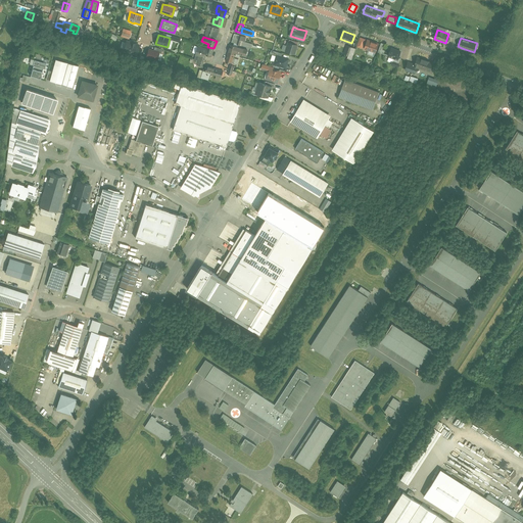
[(245,42),(238,40),(237,44),(251,48),(252,44),(245,42)]
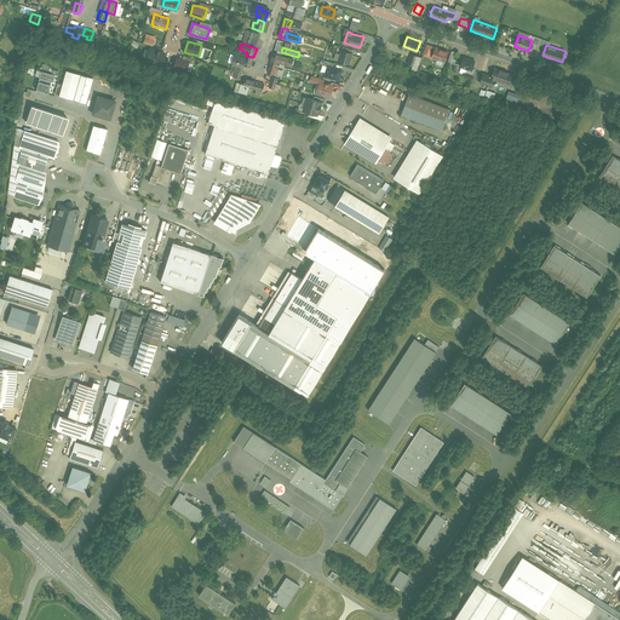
[(448,52),(436,47),(432,58),(437,59),(445,62),(448,52)]
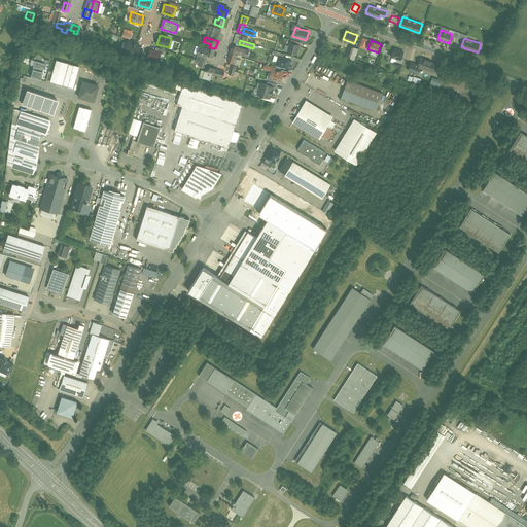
[(140,45),(128,41),(125,50),(137,55),(139,48),(140,45)]
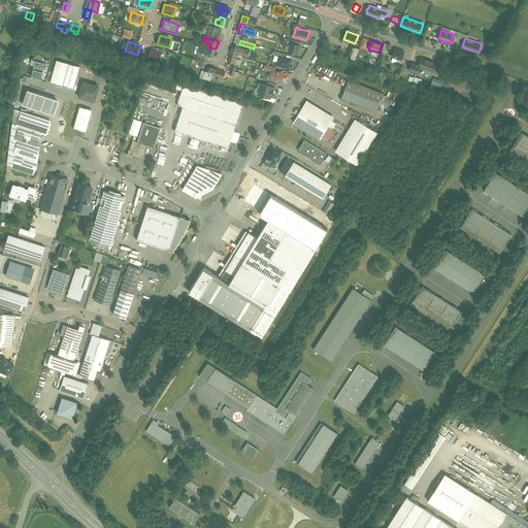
[(295,43),(292,42),(292,43),(291,43),(290,46),(290,47),(289,52),(297,55),(299,48),(299,50),(300,45),(295,43)]
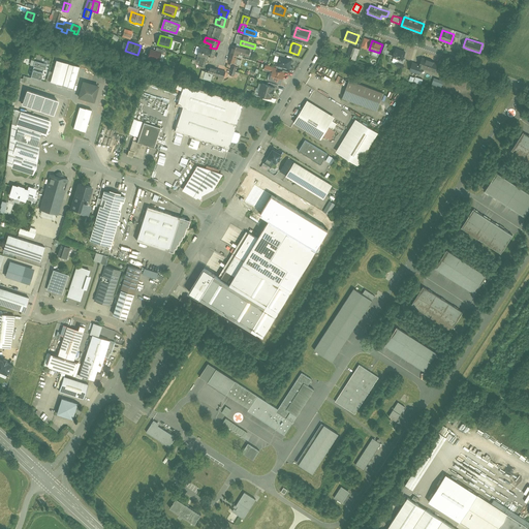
[(392,53),(386,52),(387,44),(384,43),(382,54),(391,56),(392,53)]
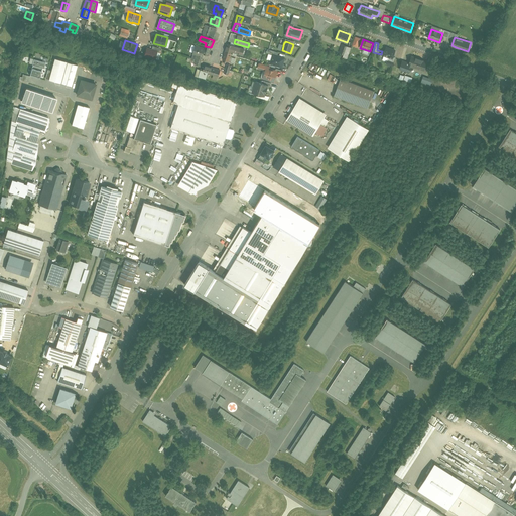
[(234,46),(228,44),(226,52),(231,54),(232,51),(234,46)]
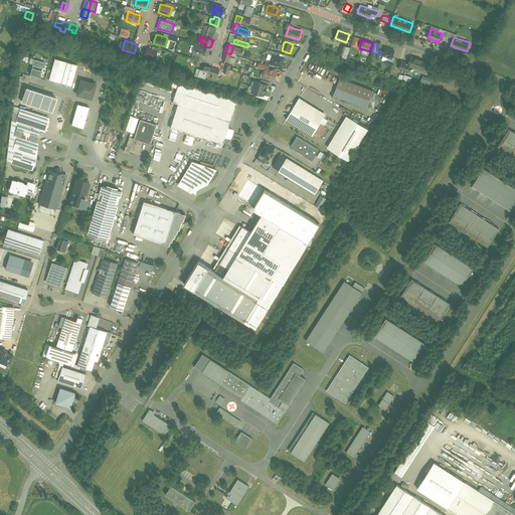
[(347,46),(342,44),(339,52),(344,54),(347,46)]
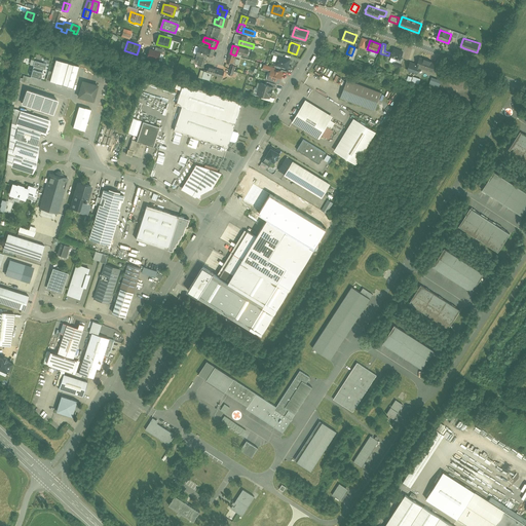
[(209,49),(199,47),(197,54),(200,55),(207,58),(208,55),(213,57),(216,48),(215,48),(209,47),(209,49)]
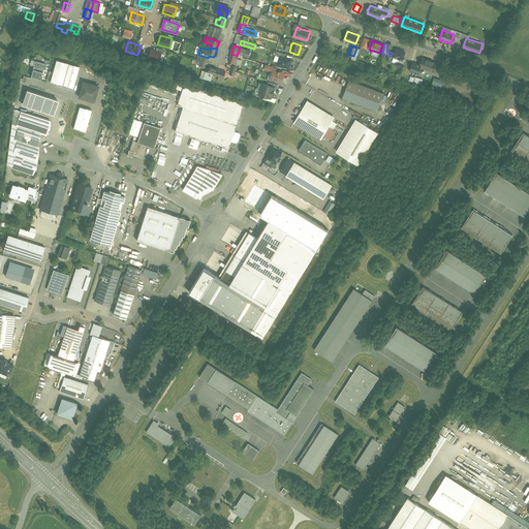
[(250,51),(240,48),(238,53),(249,56),(250,51)]
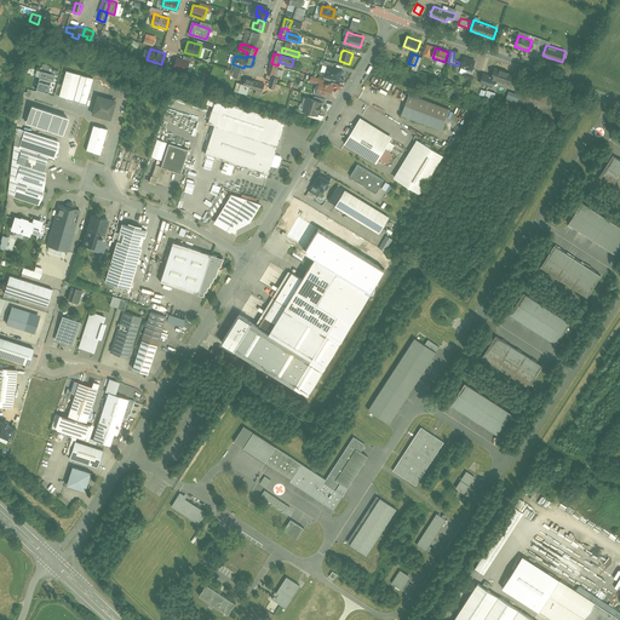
[(475,61),(464,57),(460,67),(466,69),(471,70),(472,68),(475,61)]
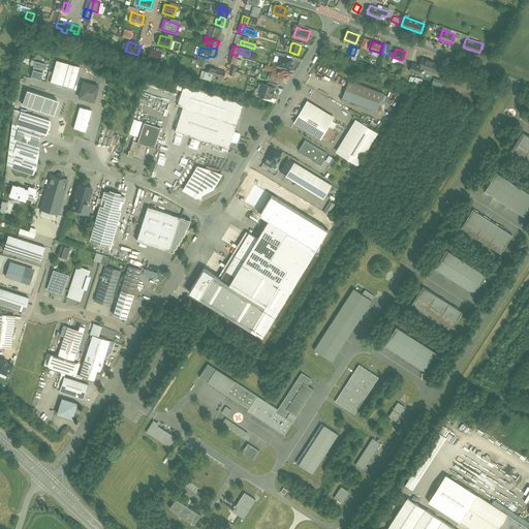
[(156,51),(151,50),(148,57),(159,60),(161,53),(156,51)]
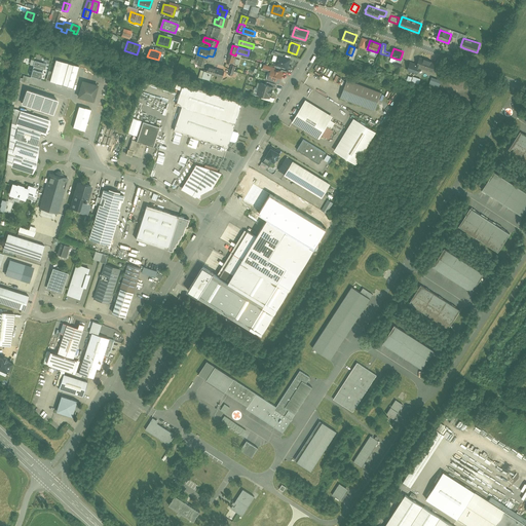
[(235,55),(230,53),(227,62),(233,63),(234,58),(235,55)]
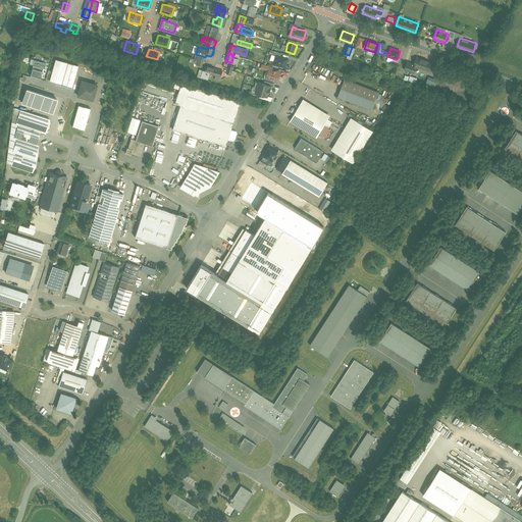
[(281,56),(276,55),(276,56),(274,64),(285,67),(289,59),(281,56)]
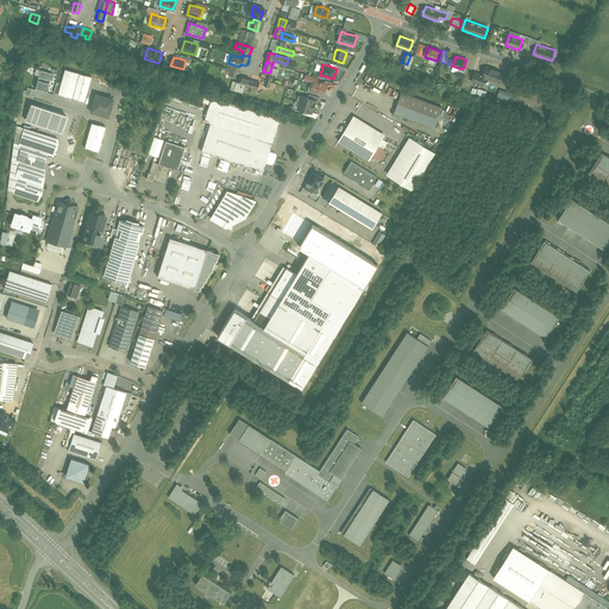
[(484,75),(476,73),(472,81),(483,85),(485,77),(501,82),(504,73),(487,67),(484,75)]
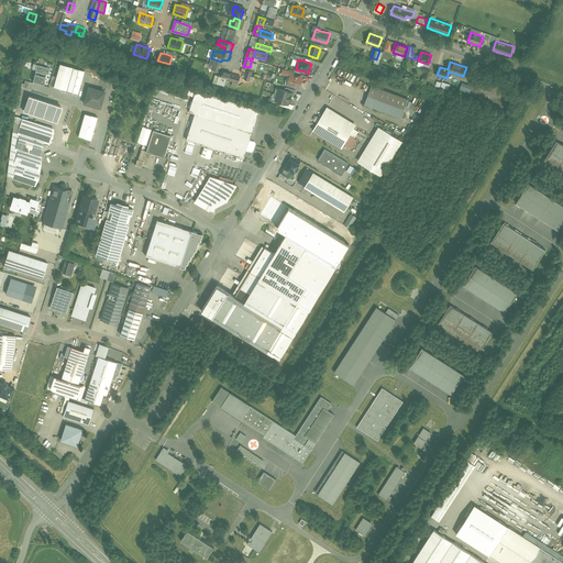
[(36,70),(33,81),(43,85),(46,74),(48,75),(50,68),(37,65),(35,70),(36,70)]
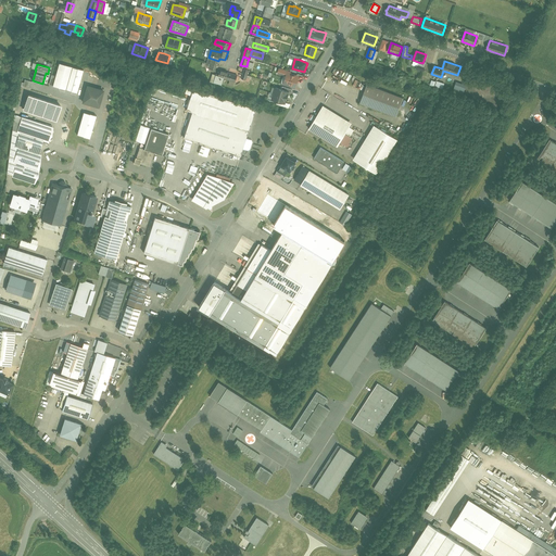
[(72,67),(59,64),(53,86),(65,89),(72,67)]
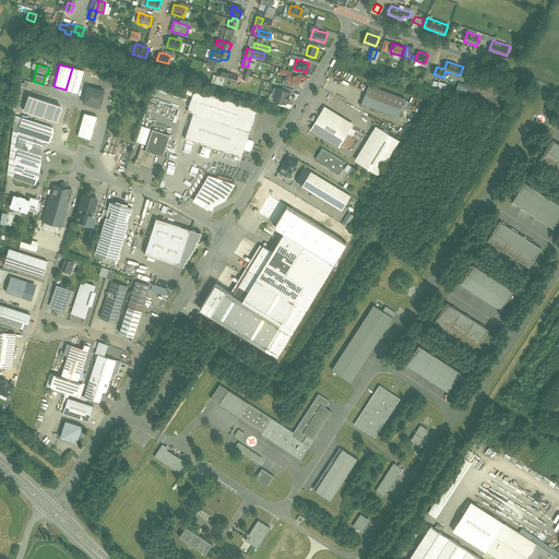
[(83,71),(72,68),(66,90),(76,93),(83,71)]
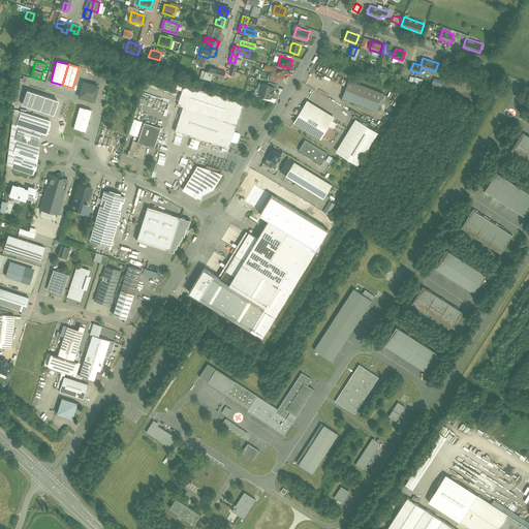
[(210,67),(208,72),(206,71),(204,78),(212,80),(213,74),(216,75),(218,69),(210,67)]
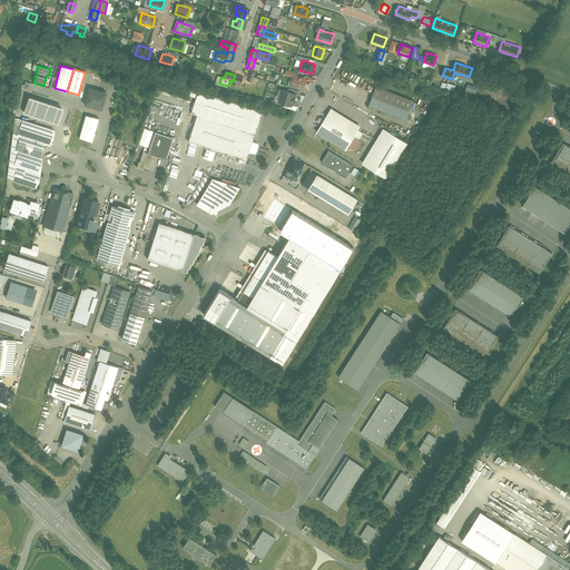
[(297,76),(295,76),(295,77),(292,86),(303,89),(305,80),(303,80),(303,78),(297,76)]
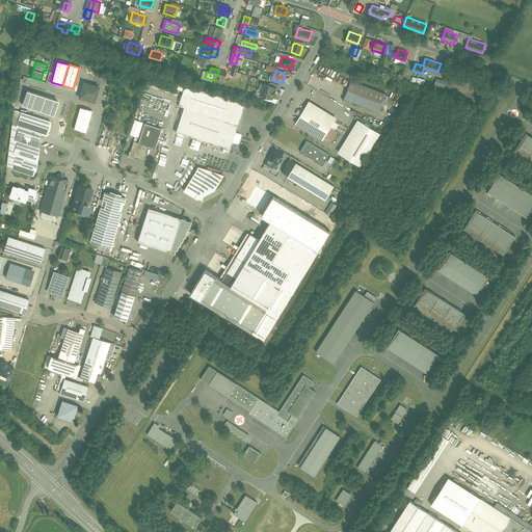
[(22,79),(21,79),(20,82),(29,84),(31,78),(23,76),(22,79)]
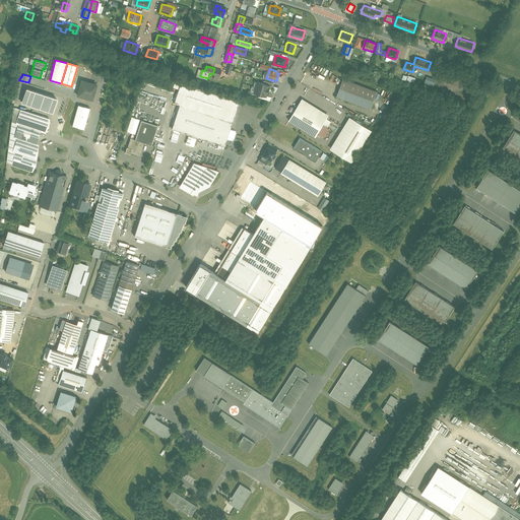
[(377,91),(343,79),(337,95),(371,109),(377,91)]
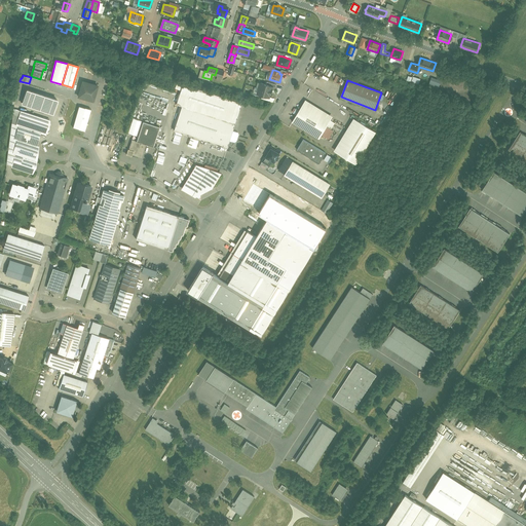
[(98,85),(83,81),(78,97),(94,101),(98,85)]
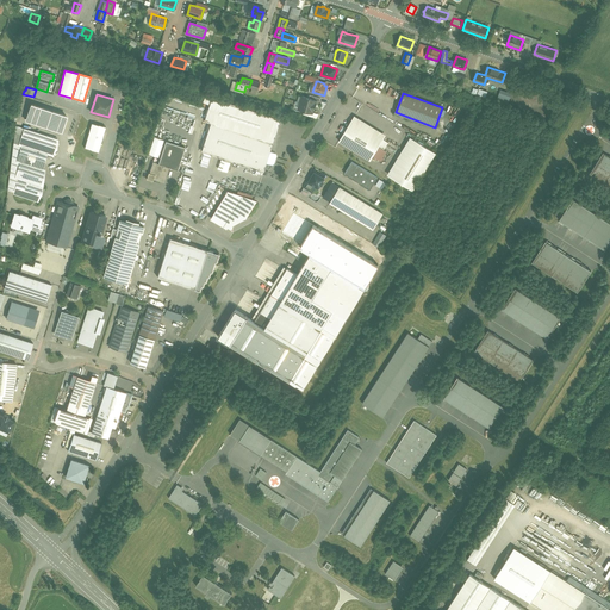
[(281,119),(212,97),(205,120),(211,123),(211,122),(274,143),(281,119)]
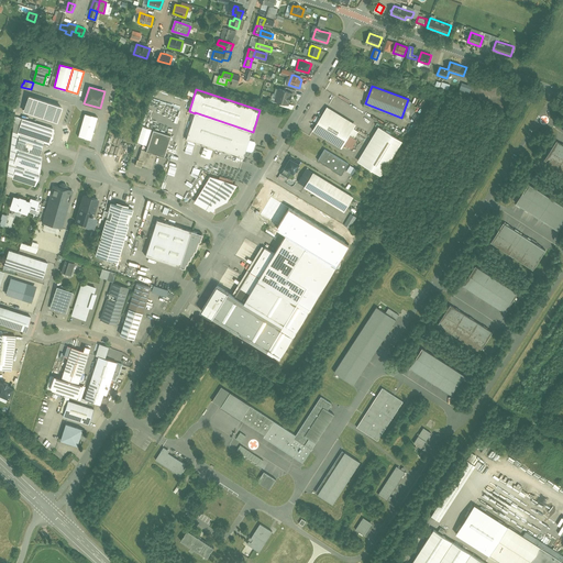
[(286,90),(279,89),(277,95),(290,99),(291,96),(291,92),(286,90)]
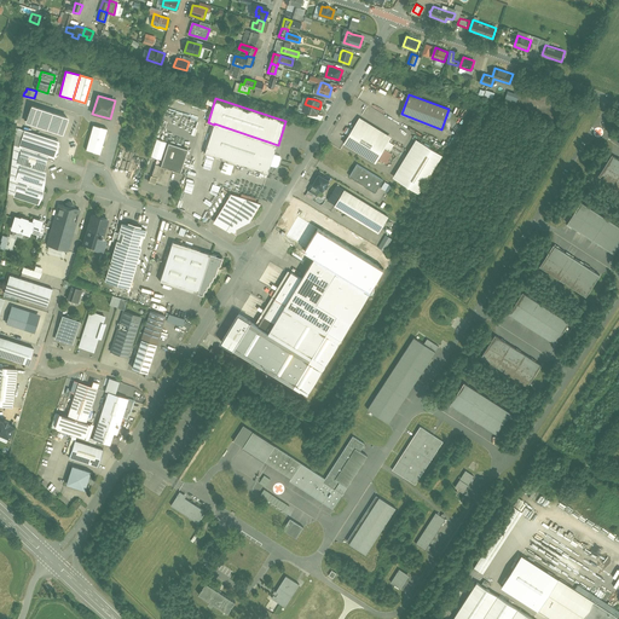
[(319,109),(305,104),(304,110),(310,113),(317,115),(317,114),(318,111),(319,113),(319,109)]
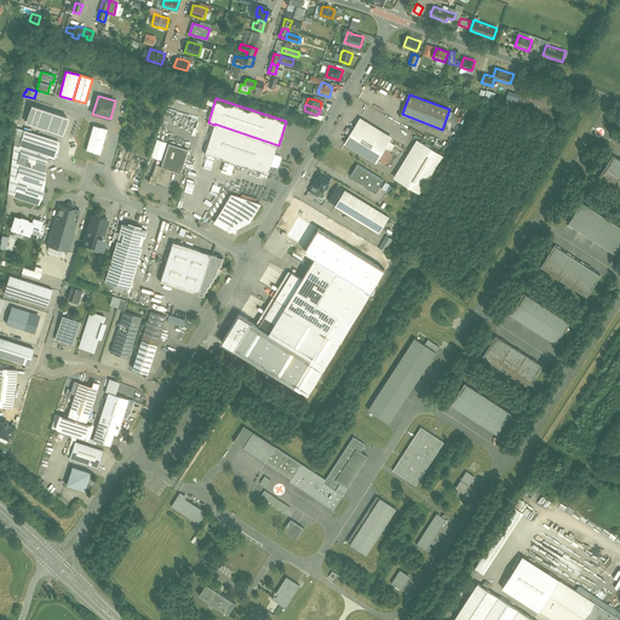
[(67,118),(32,107),(27,122),(62,133),(67,118)]
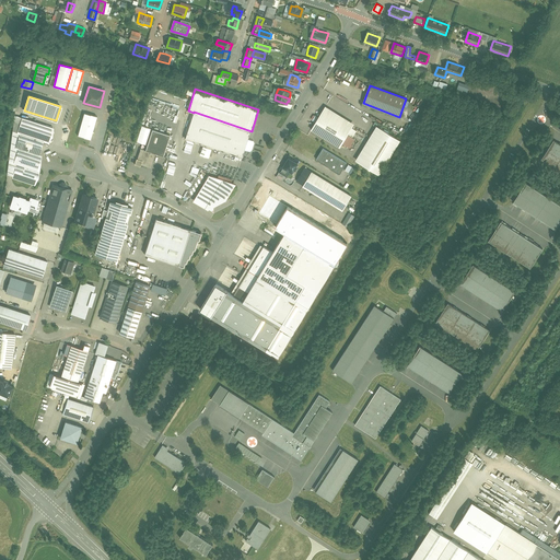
[(352,128),(324,111),(319,117),(315,115),(313,120),(316,123),(312,129),(340,147),(342,143),(348,135),(349,133),(352,128)]
